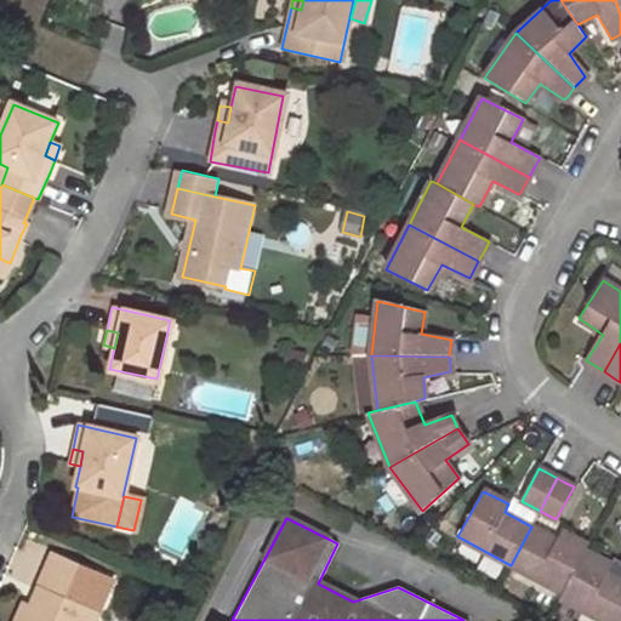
[(531,527),(511,565),(563,592),(586,551),(588,545),(560,530),(554,539),(531,527)]
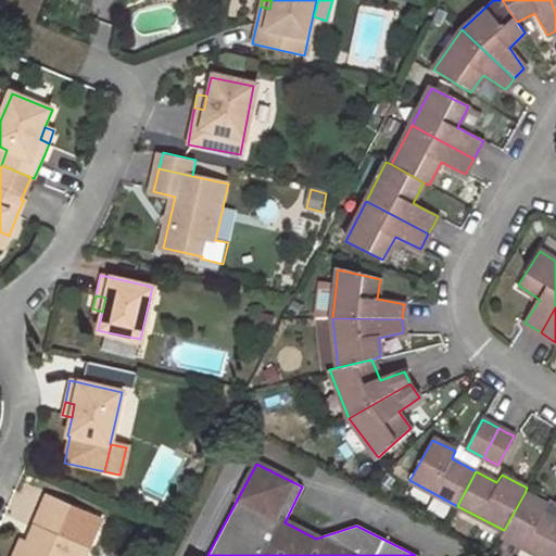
[(7,518),(27,525),(38,488),(16,481),(7,518)]
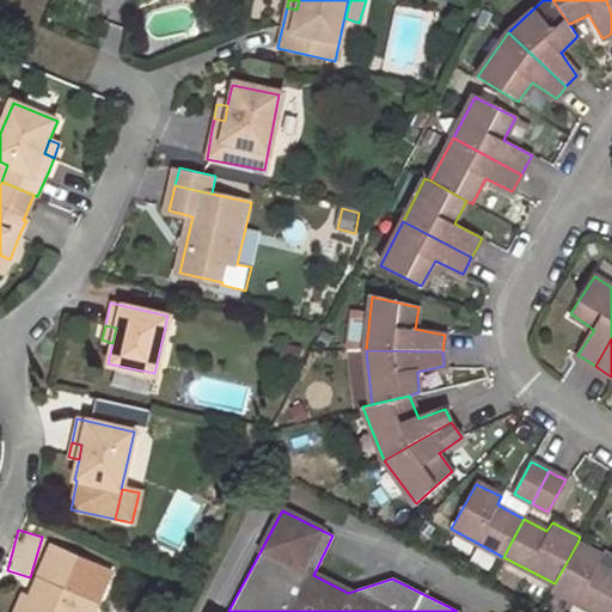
[(603,556),(577,543),(555,583),(551,589),(593,611),(605,611),(611,599),(611,571),(598,564),(603,556)]
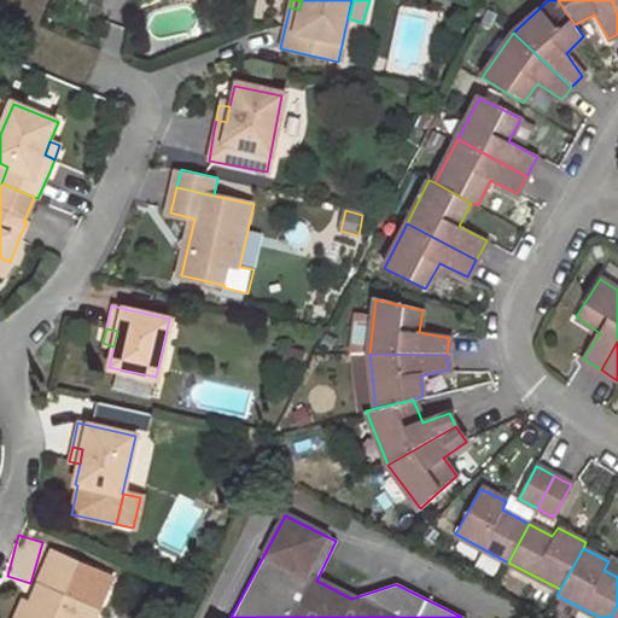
[(69,602),(82,569),(50,554),(35,589),(28,607),(28,608),(31,610),(29,616),(24,617),(23,617),(17,616),(15,617),(91,617),(93,613),(69,602)]
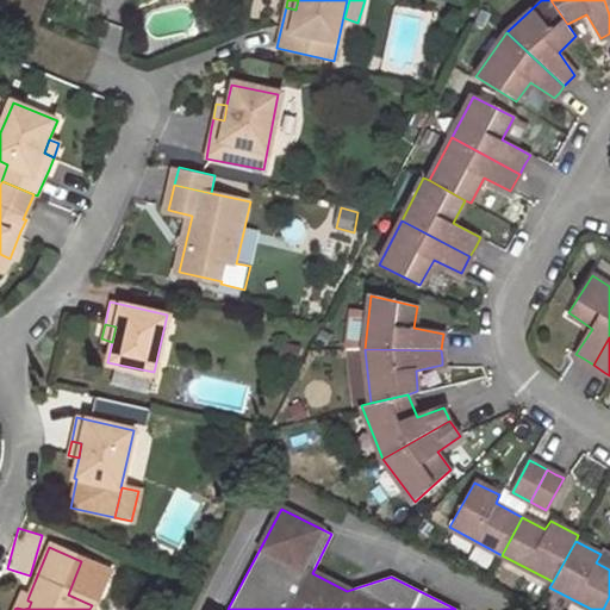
[(27,599),(22,596),(17,608),(23,609),(24,609),(29,608),(31,602),(27,601),(27,599)]
